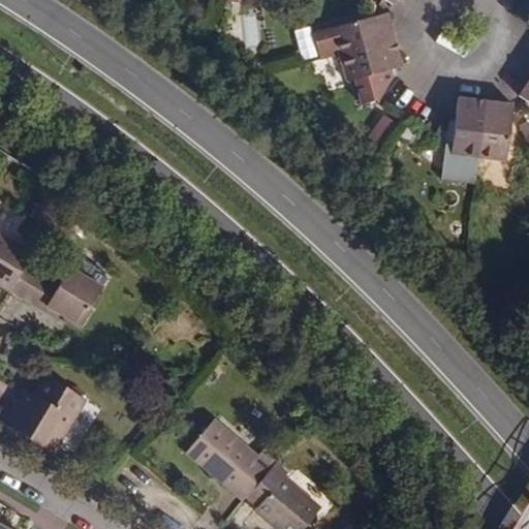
[(337,56),(392,41),(384,14),(378,16),(330,29),(335,48),(323,51),(327,58),(337,56)]
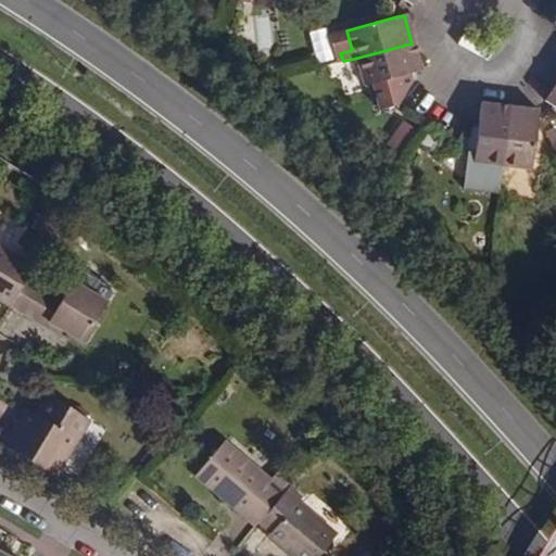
[(418,71),(412,43),(354,59),(362,85),(408,73),(418,71)]
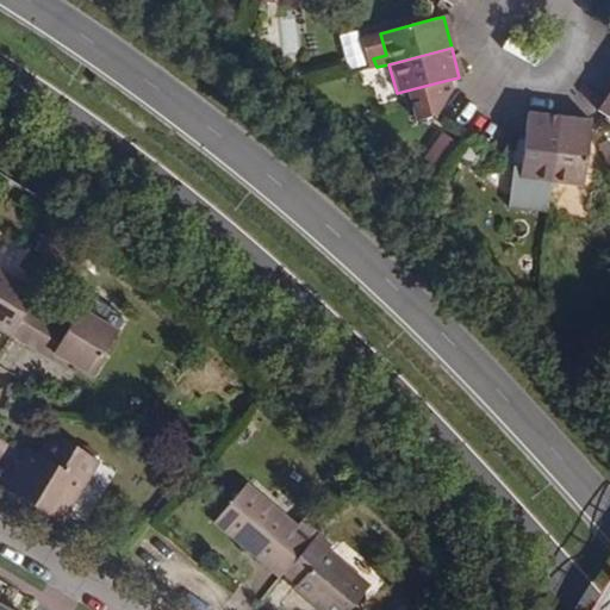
[(609,88),(596,112),(607,119),(609,122),(609,88)]
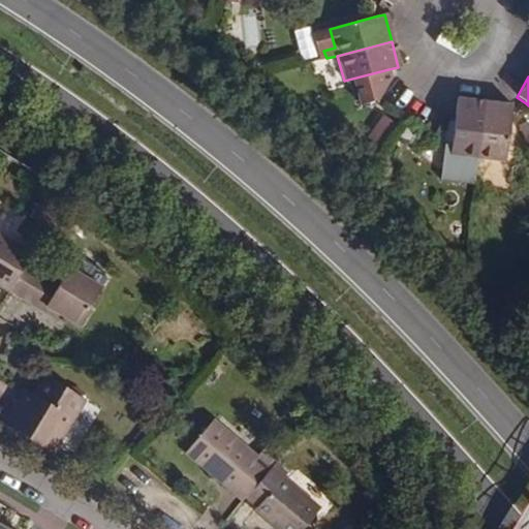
[(474,167),(475,156),(483,100),(456,97),(454,114),(449,145),(443,144),(438,179),(472,183),(474,167)]
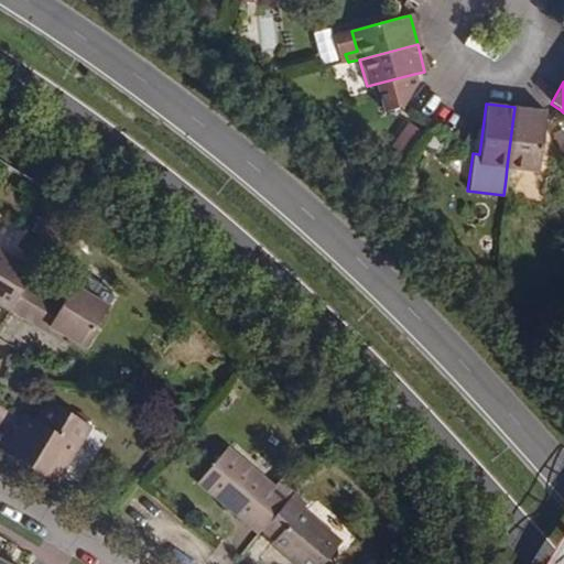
[(507,166),(538,171),(544,118),(545,111),(514,107),(507,166)]
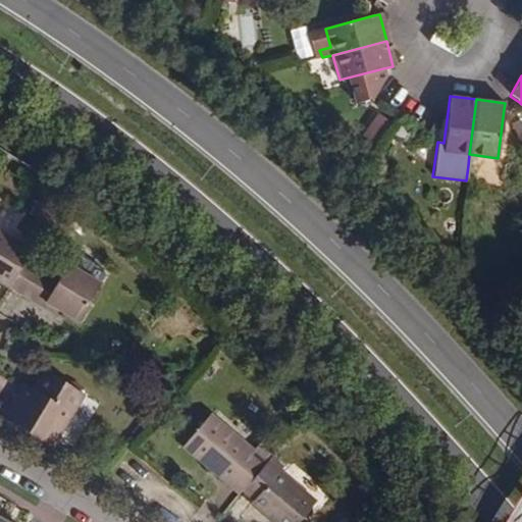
[(387,119),(380,115),(366,139),(373,143),(387,119)]
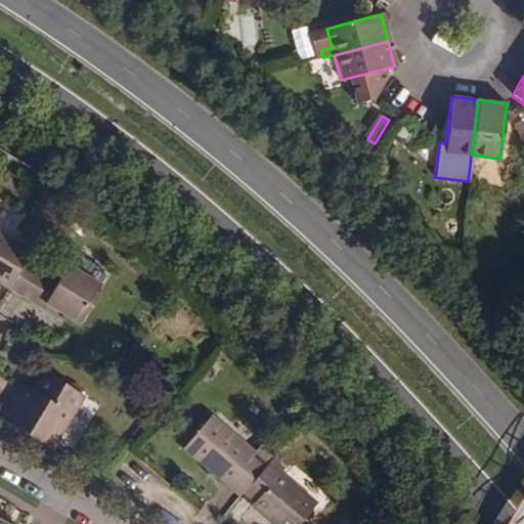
[(0,284),(7,289),(23,262),(31,250),(0,232),(0,284)]
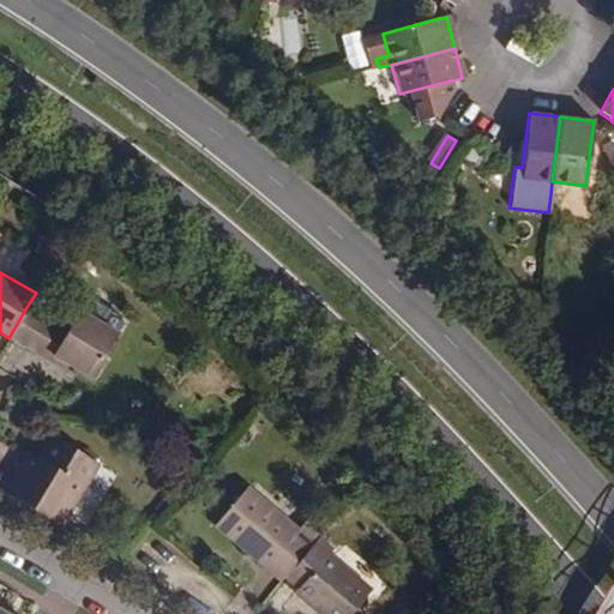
[(119,335),(79,312),(77,314),(36,292),(36,293),(26,307),(8,338),(32,353),(43,337),(59,345),(53,355),(68,363),(91,377),(119,335)]
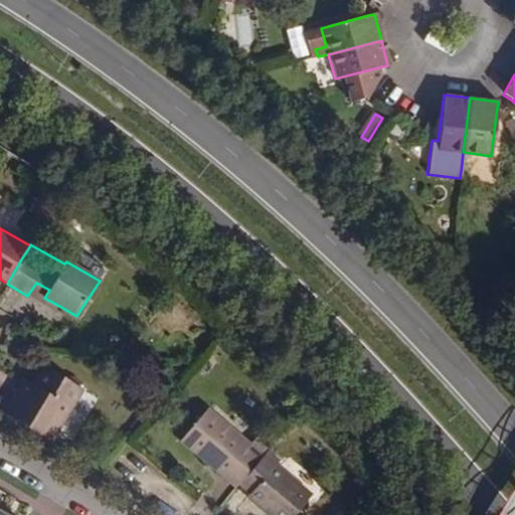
[(44,298),(49,290),(36,283),(27,296),(40,303),(54,311),(57,305),(44,298)]
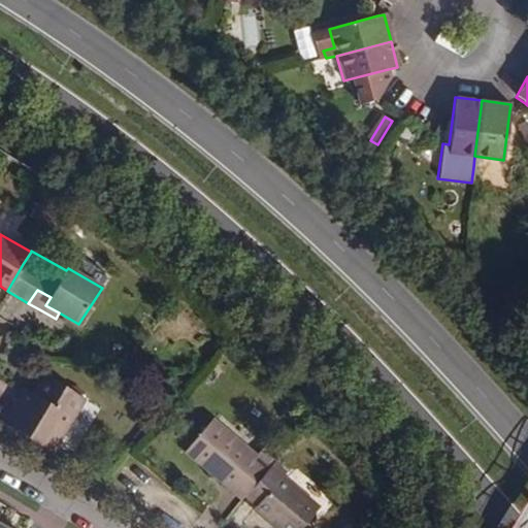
[(83,399),(43,376),(33,395),(27,405),(18,400),(3,424),(52,452),(83,399)]
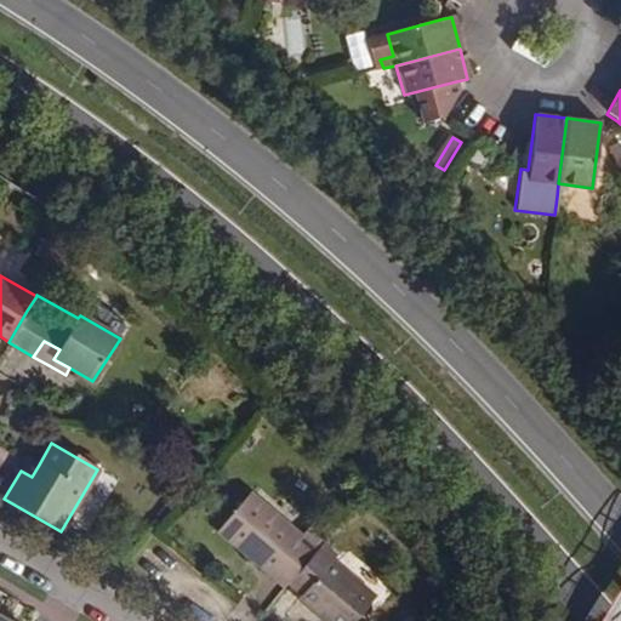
[(21,471),(32,477),(39,465),(28,459),(21,471)]
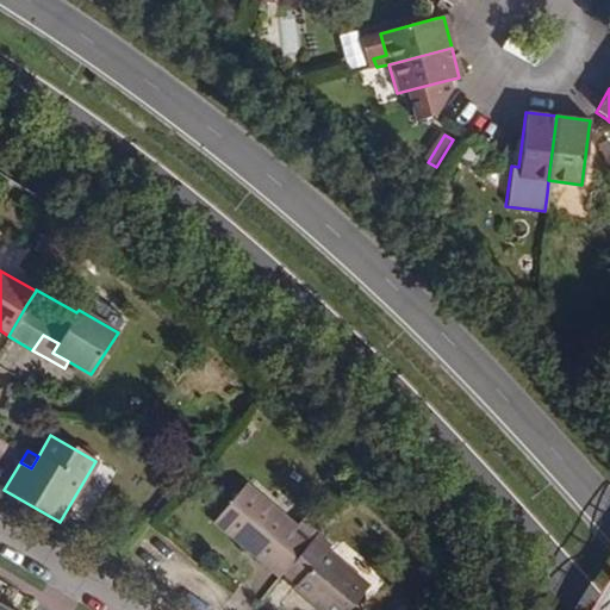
[(278,574),(281,568),(307,536),(242,484),(212,522),(278,574)]
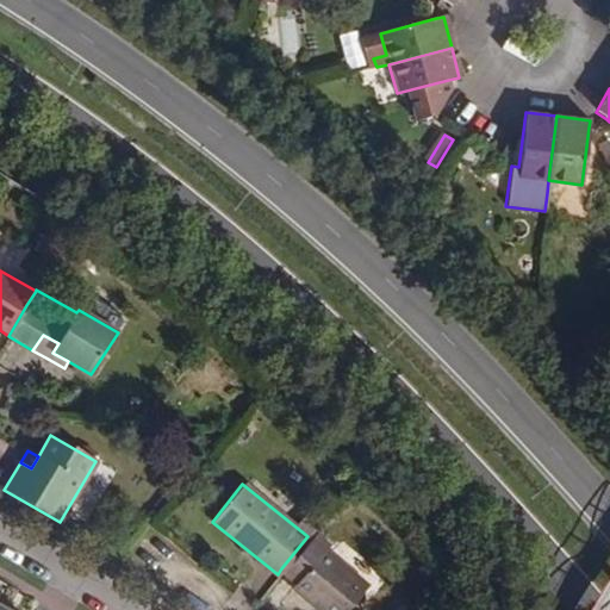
[(313,529),(307,536),(281,568),(297,580),(292,586),(322,609),(343,609),(367,580),(324,546),(328,541),(313,529)]
